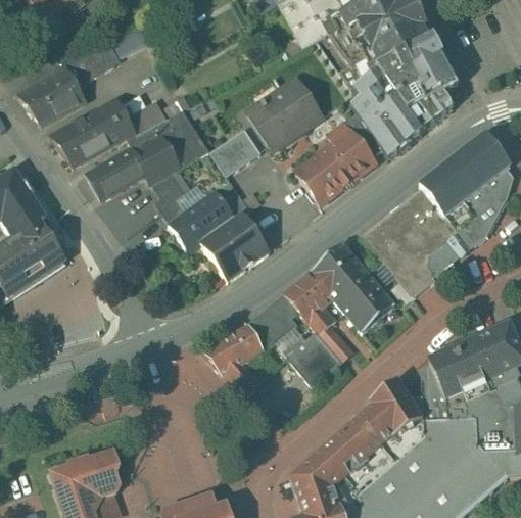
[(14,0),(11,3),(44,44),(64,28),(54,14),(42,0),(14,0)]
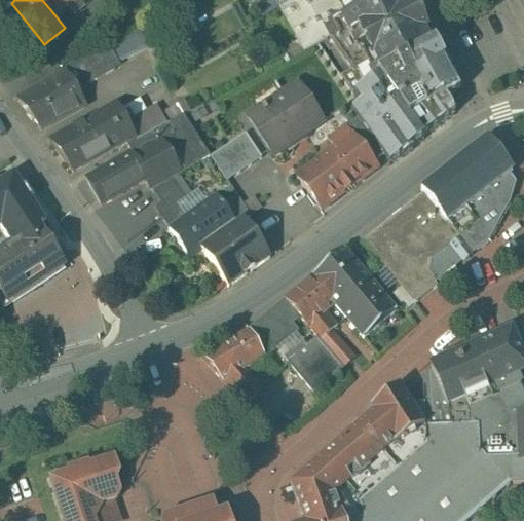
[(42,0),(54,14),(72,0),(42,0)]
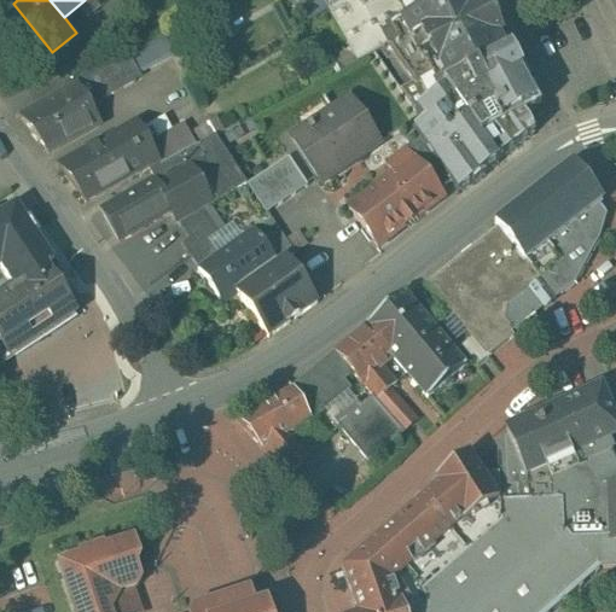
[(326,0),(359,57),(389,40),(401,34),(394,19),(422,6),(418,0),(326,0)]
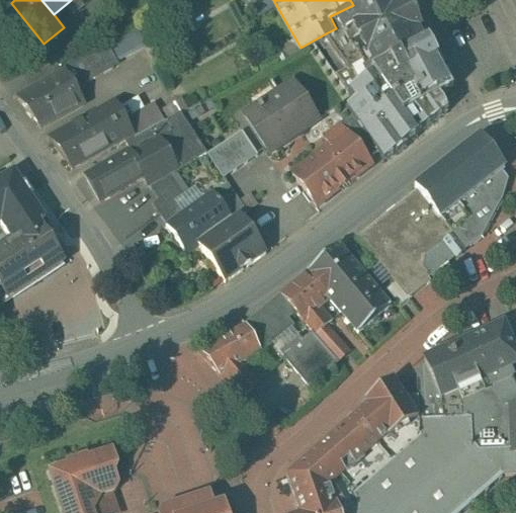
[(362,0),(353,5),(330,16),(336,28),(326,33),(347,65),(349,67),(361,61),(381,51),(381,50),(403,38),(401,35),(412,30),(397,0),(362,0)]
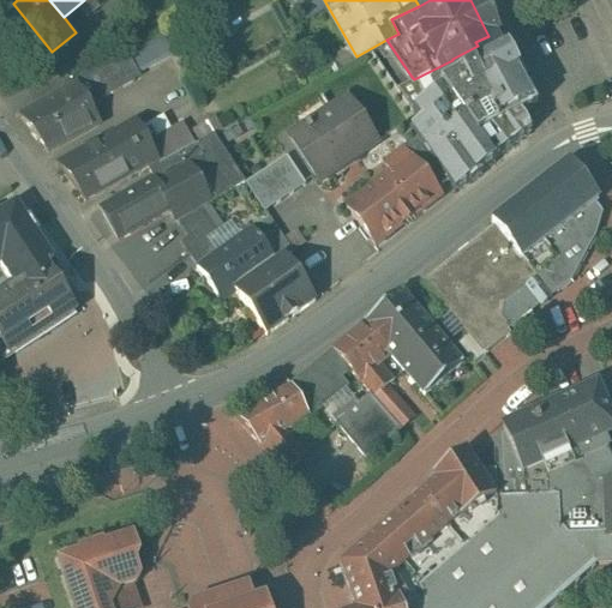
[(141,62),(173,48),(163,25),(130,41),(141,62)]
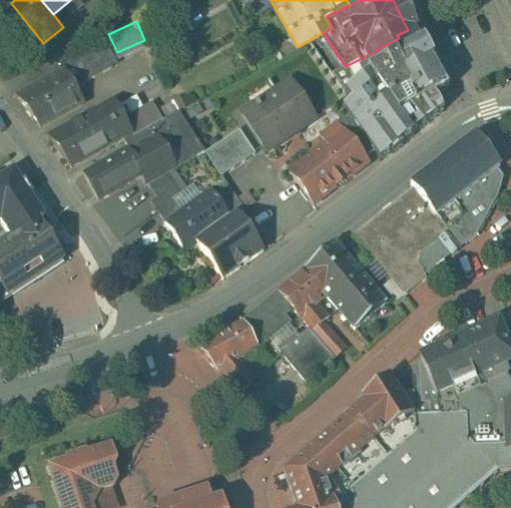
[(425,39),(363,71),(366,75),(346,89),(353,97),(344,103),(349,111),(375,146),(381,155),(393,147),(394,148),(404,141),(403,140),(414,131),(413,129),(419,125),(440,110),(444,107),(442,105),(443,105),(438,95),(437,95),(436,93),(449,86),(425,39)]
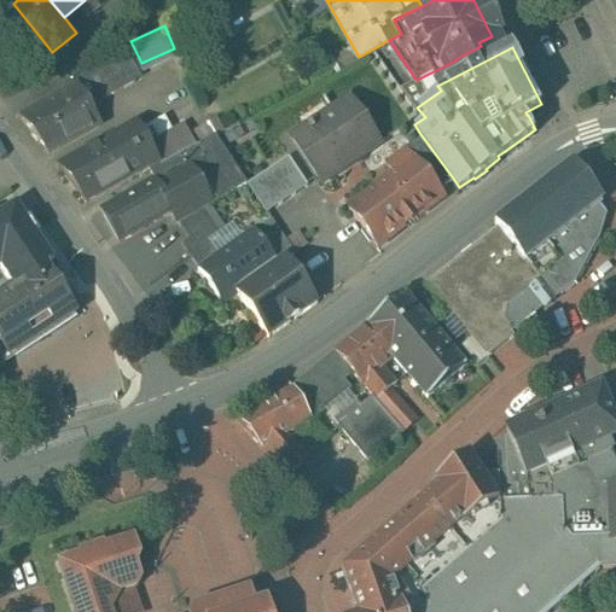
[(97,73),(77,85),(83,95),(104,85),(97,73)]
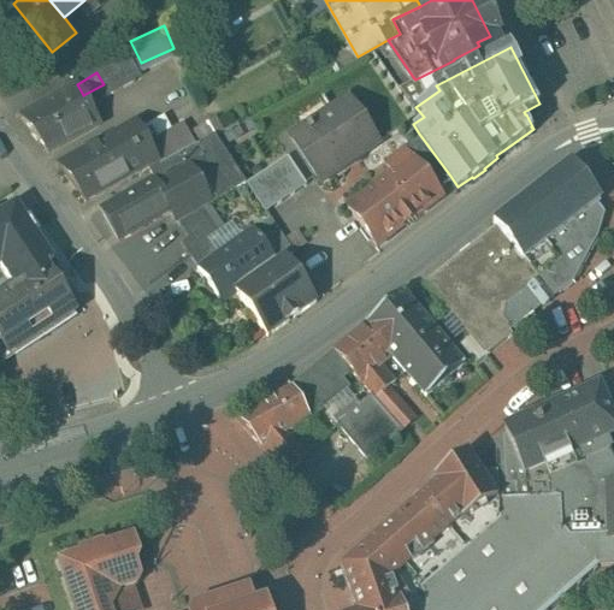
[(430,72),(415,80),(413,77),(400,84),(415,107),(440,90),(436,86),(430,72)]
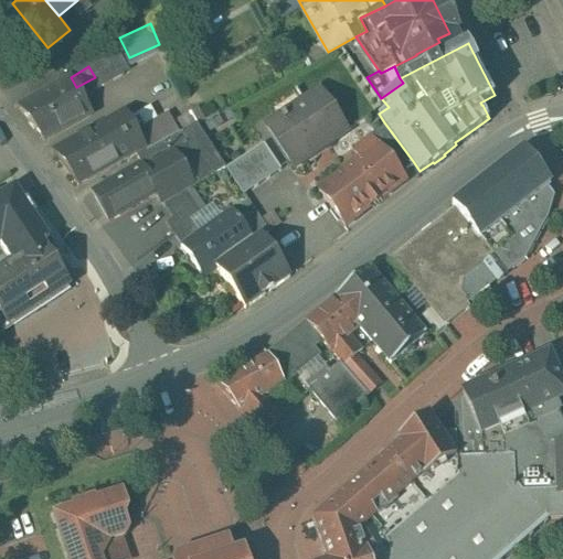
[(71,77),(22,104),(45,135),(89,110),(76,87),(71,77)]
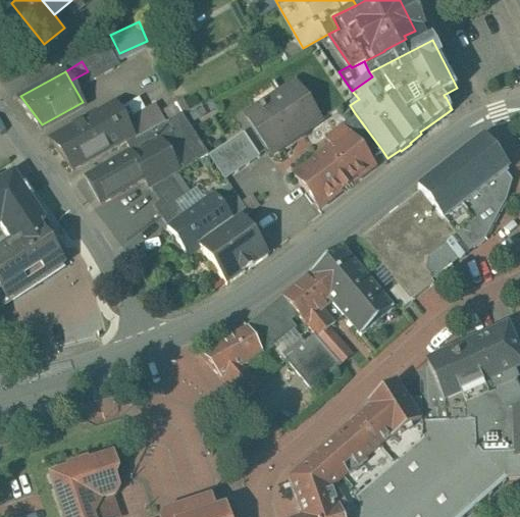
[(296,80),(248,111),(272,149),(320,117),(296,80)]
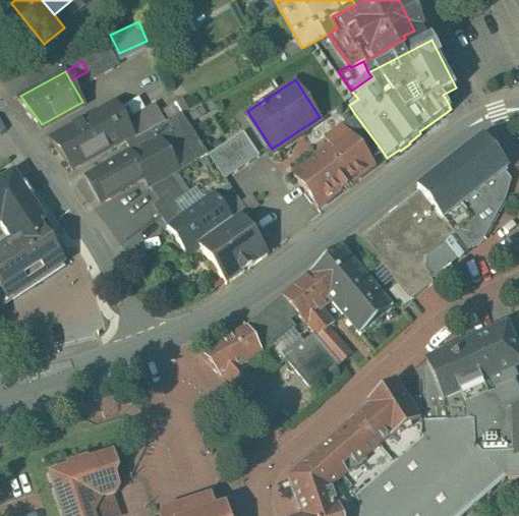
[(176,100),(161,109),(167,119),(182,110),(176,100)]
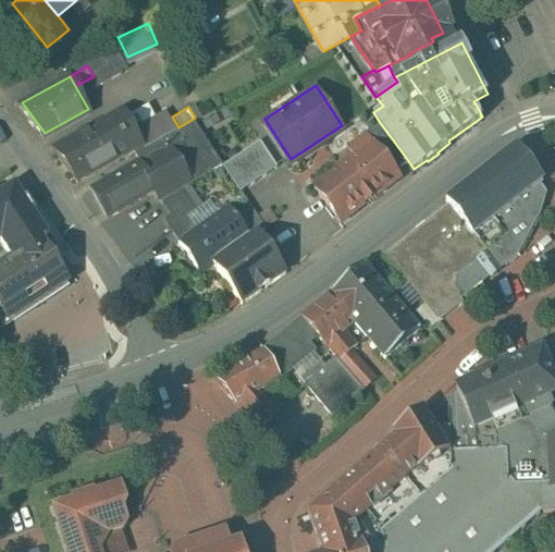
[(124,109),(58,146),(58,145),(56,147),(79,178),(82,175),(81,175),(135,146),(143,142),(135,127),(124,109)]
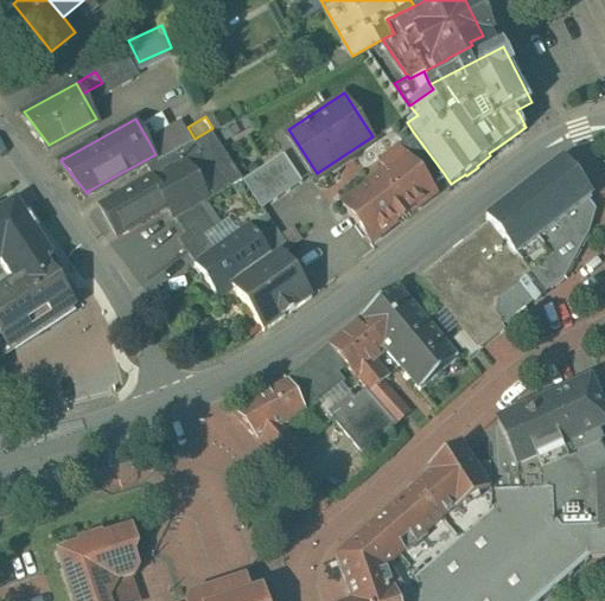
[(183,119),(147,139),(155,154),(147,159),(151,165),(195,139),(188,127),(183,119)]
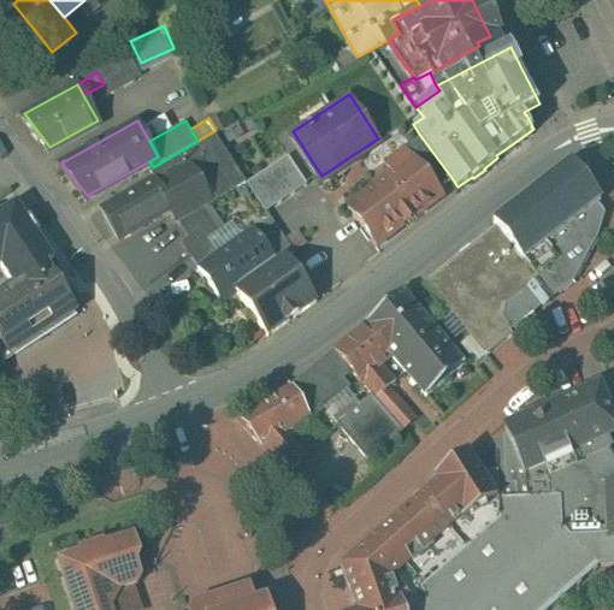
[(153,167),(152,167),(154,173),(159,181),(169,175),(173,184),(211,161),(228,190),(247,179),(216,130),(198,141),(153,167)]
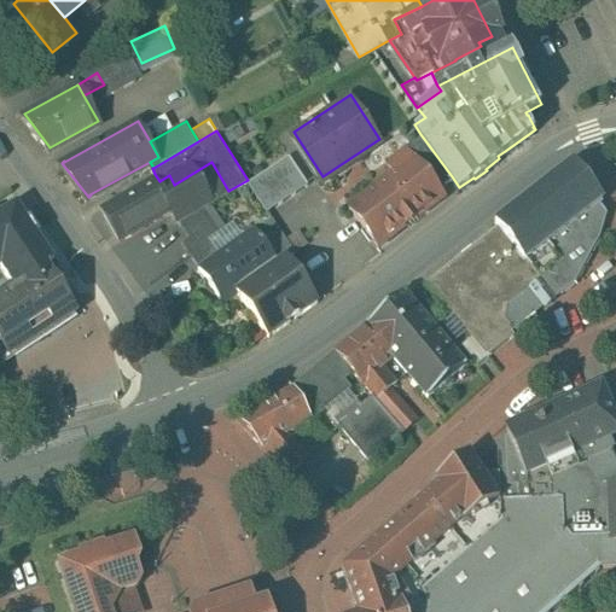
[(420,134),(388,158),(395,169),(350,203),(379,242),(445,192),(440,186),(452,176),(420,134)]
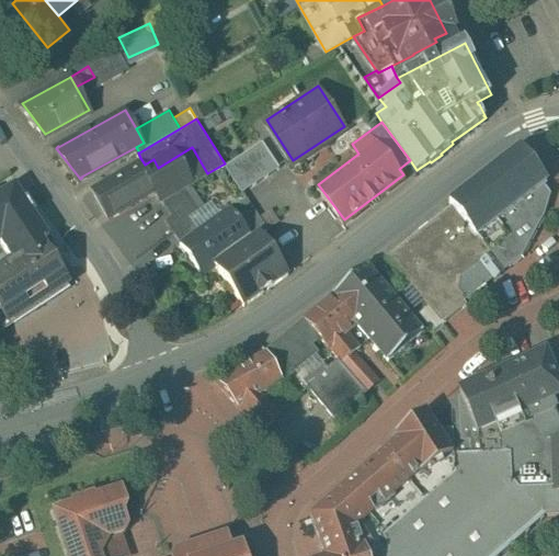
[(263,138),(225,163),(242,189),(280,165),(263,138)]
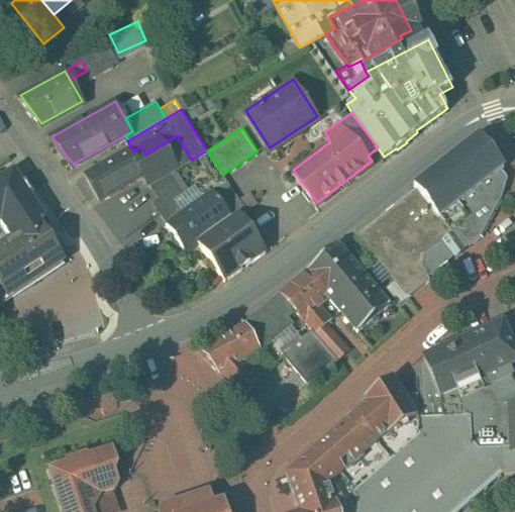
[(480,133),(414,184),(417,187),(449,228),(413,256),(428,275),(481,233),(502,194),(508,175),(502,168),(505,165),(480,133)]
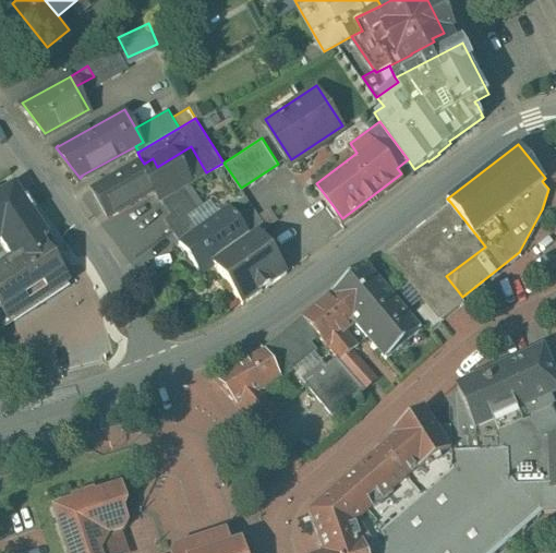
[(191,146),(157,167),(153,158),(144,164),(157,187),(156,187),(162,199),(184,185),(206,172),(191,146)]
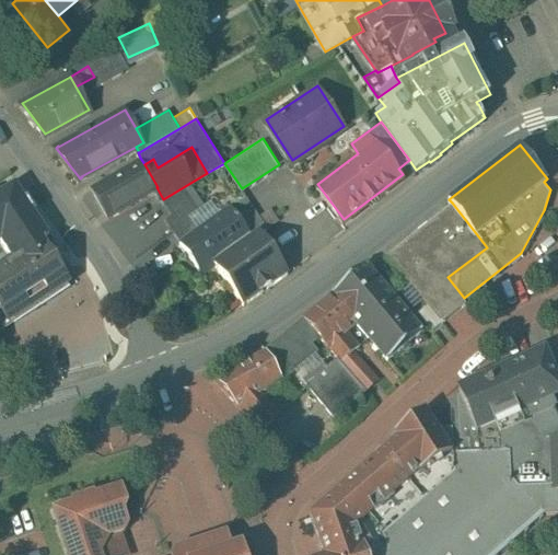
[(140,158),(96,183),(92,185),(109,216),(157,187),(158,187),(144,164),(140,158)]
